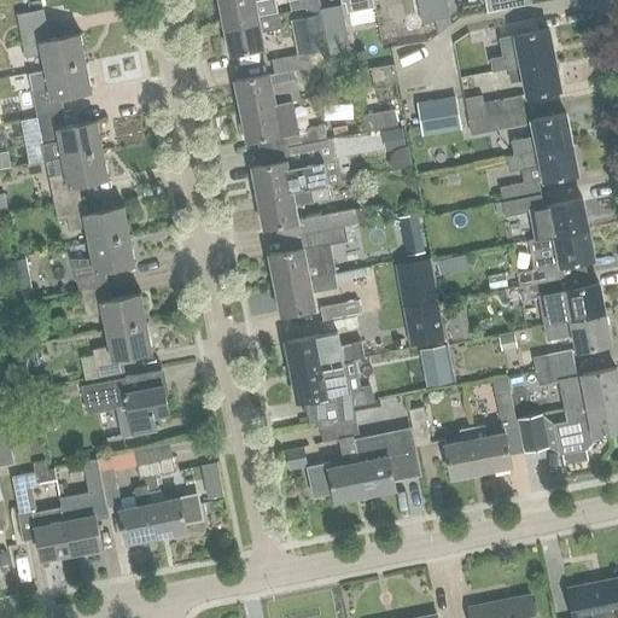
[(221,0),(226,24),(261,18),(280,13),(277,0),(273,0),(257,4),(256,0),(221,0)]
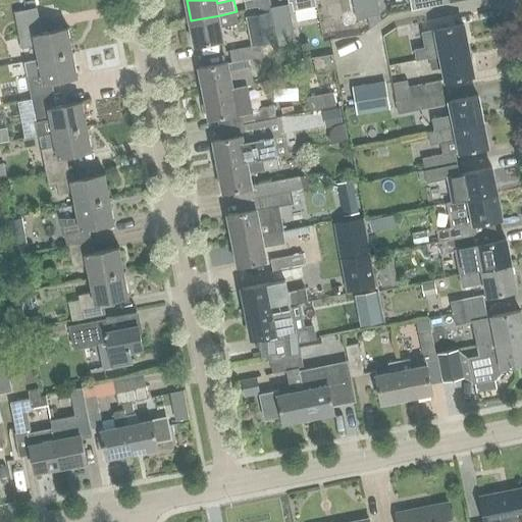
[(246,0),(248,9),(260,7),(261,12),(271,9),(269,0),(246,0)]
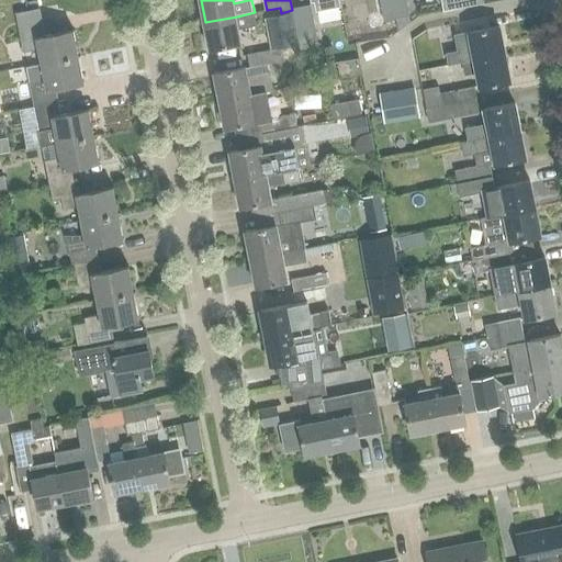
[(311,0),(311,1),(314,0),(316,10),(340,6),(339,0),(311,0)]
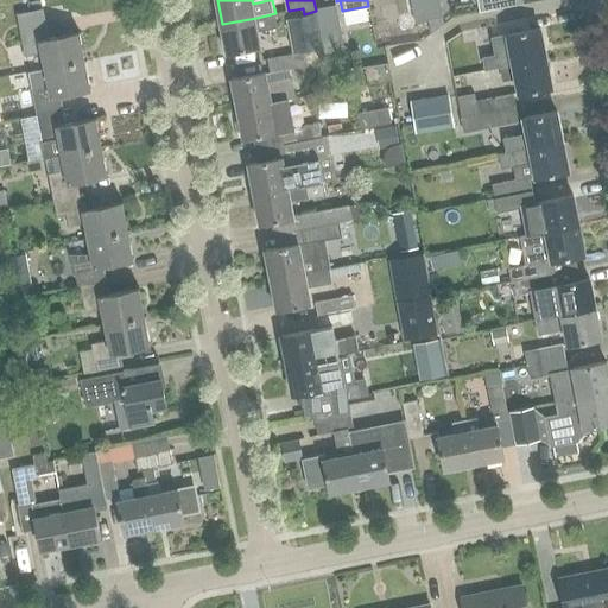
[(412,0),(417,20),(430,18),(425,0),(412,0)]
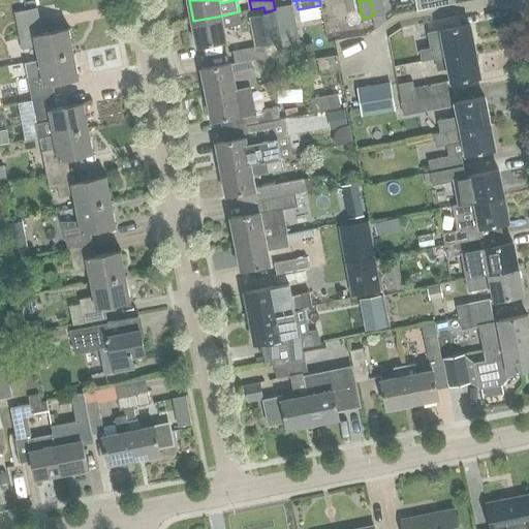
[(370,0),(374,16),(386,13),(383,0),(370,0)]
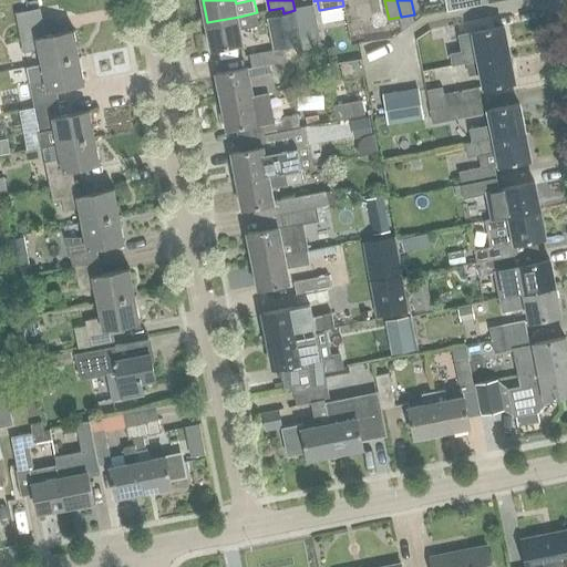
[(447,0),(450,11),(490,3),(488,0),(447,0)]
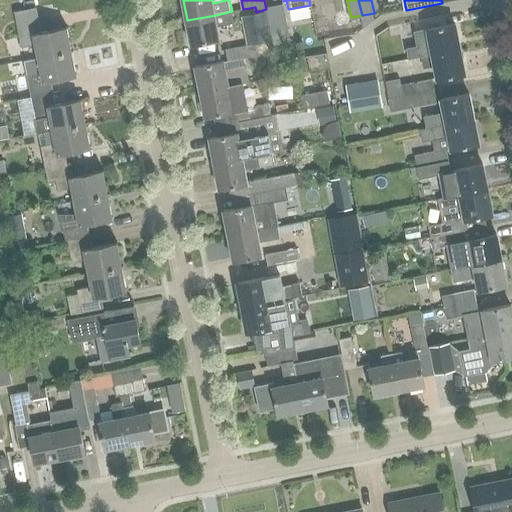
[(283,4),(266,7),(266,9),(273,45),(290,42),(283,4)]
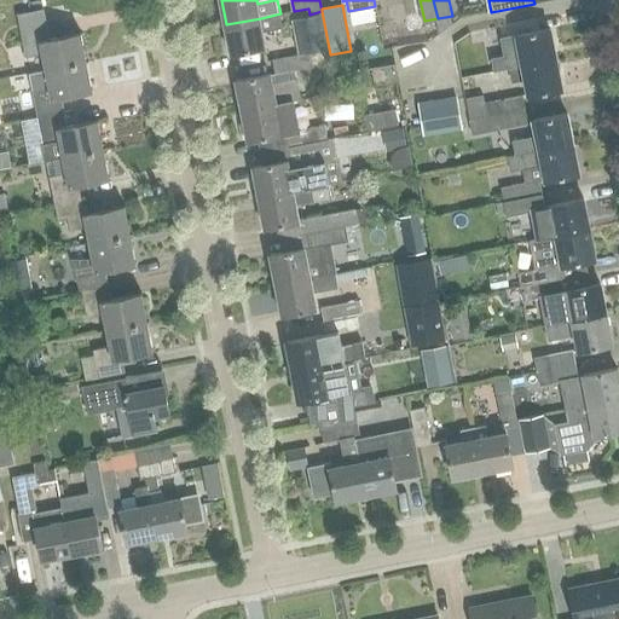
[(261,18),(226,24),(232,55),(267,48),(264,33),(282,29),(279,15),(261,18)]
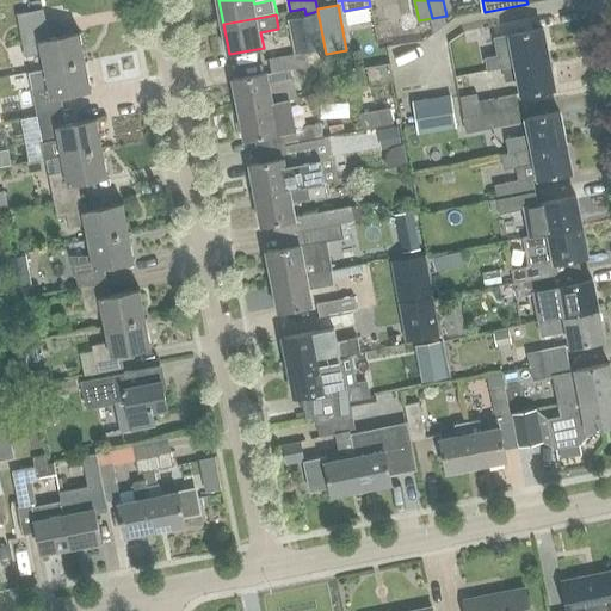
[(325,49),(318,16),(290,20),(296,54),(325,49)]
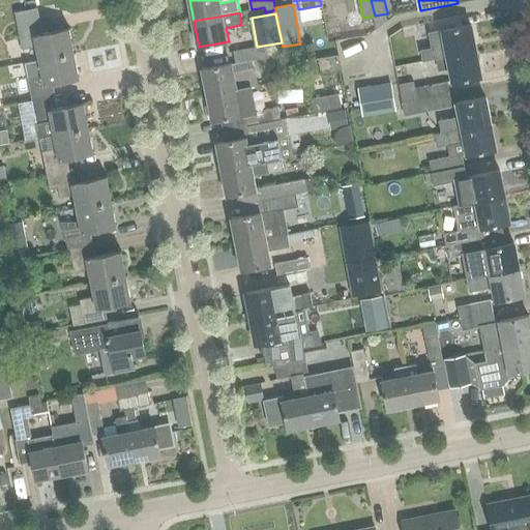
[(38,47),(40,59),(76,53),(70,29),(45,33),(41,21),(20,25),(24,49),(38,47)]
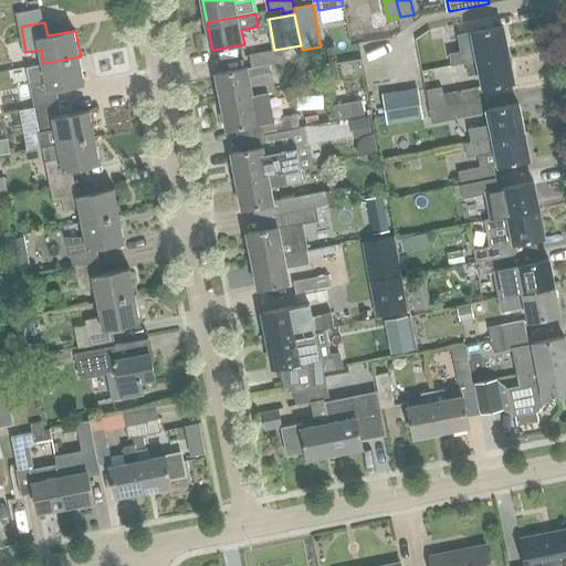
[(462,52),(450,54),(452,66),(467,63),(509,54),(509,53),(506,44),(503,27),(459,35),(462,52)]
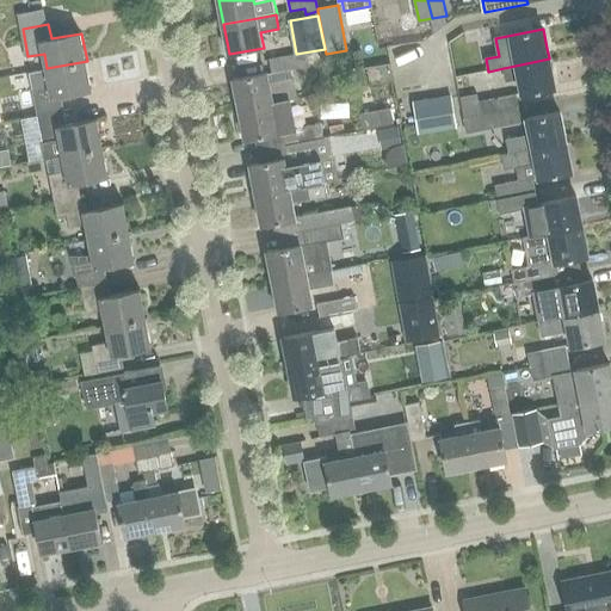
[(270,60),(272,72),(310,65),(308,53),(270,60)]
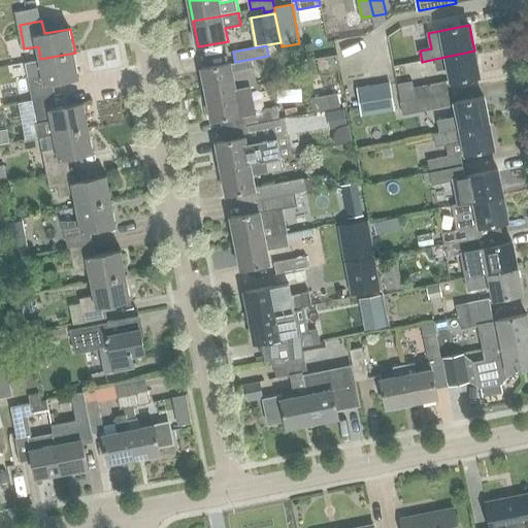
[(474,51),(435,59),(437,71),(448,69),(450,83),(480,77),(476,61),(472,61),(471,53),(474,53),(474,51)]
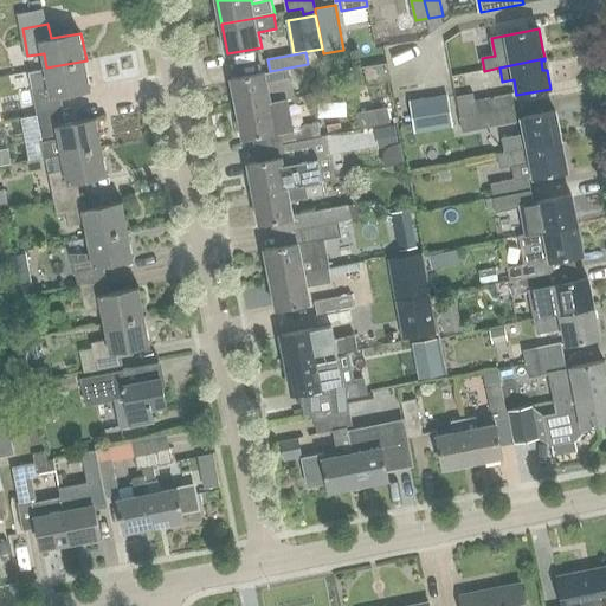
[(46,68),(28,71),(37,115),(39,114),(64,110),(62,95),(91,89),(86,60),(46,68)]
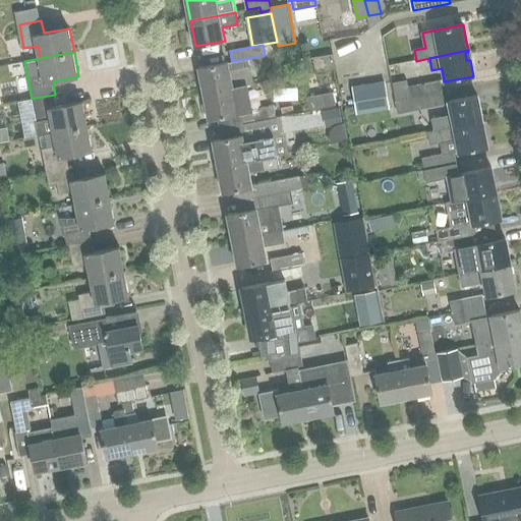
[(229,62),(199,67),(205,94),(246,85),(249,84),(253,83),(250,67),(230,71),(229,62)]
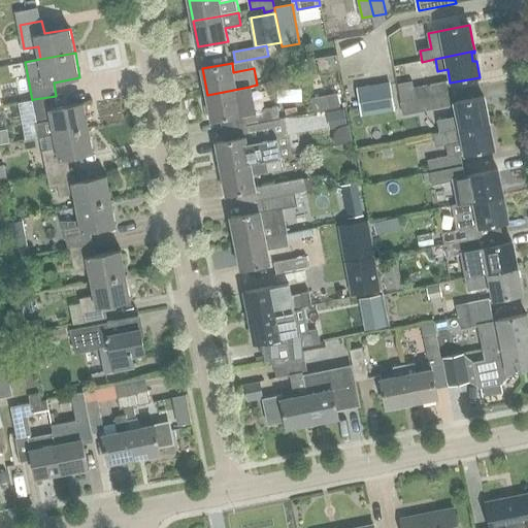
[(417,99),(418,100),(425,99),(449,94),(447,81),(414,88),(411,81),(399,84),(402,102),(417,99)]
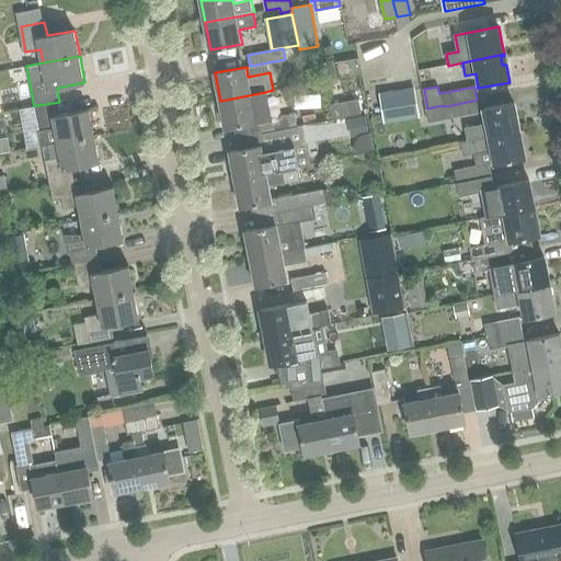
[(378,93),(384,124),(419,118),(413,88),(378,93)]
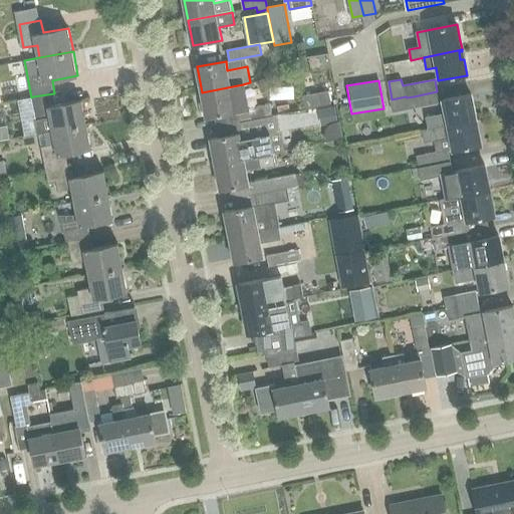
[(239,110),(248,108),(243,84),(202,92),(207,117),(239,111),(239,110)]
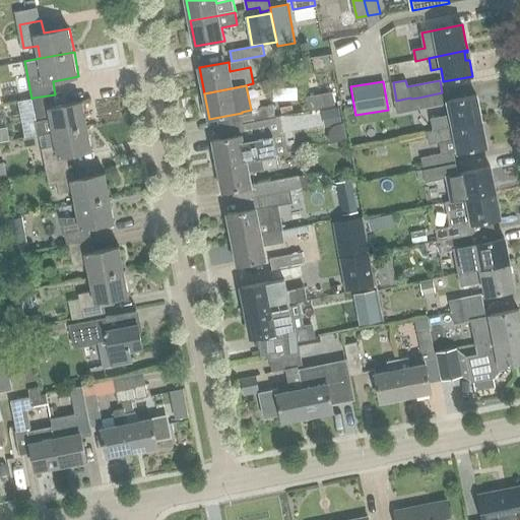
[(332,92),(322,94),(325,107),(334,105),(332,92)]
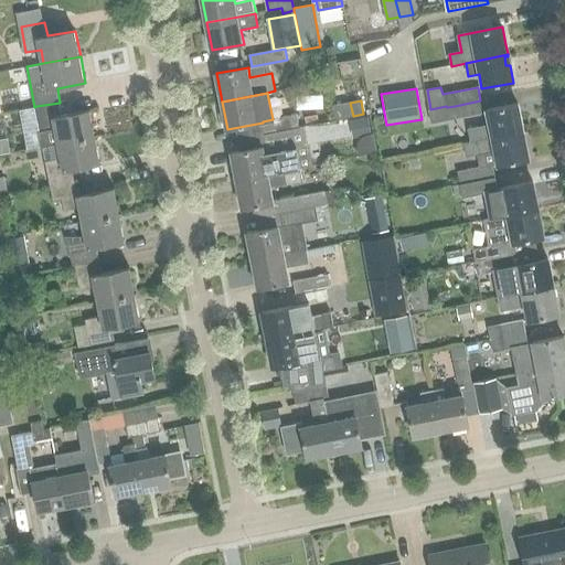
[(480,100),(455,106),(458,118),(482,114),(480,100)]
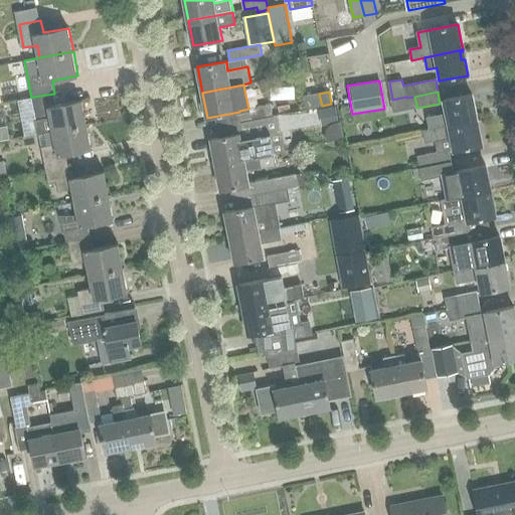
[(57,106),(54,94),(33,97),(38,121),(36,121),(38,133),(54,130),(87,125),(82,101),(57,106)]
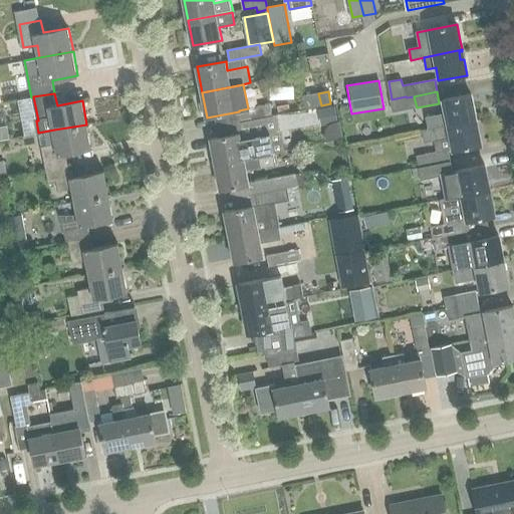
[(425,117),(428,130),(476,119),(471,94),(442,100),(445,113),(425,117)]
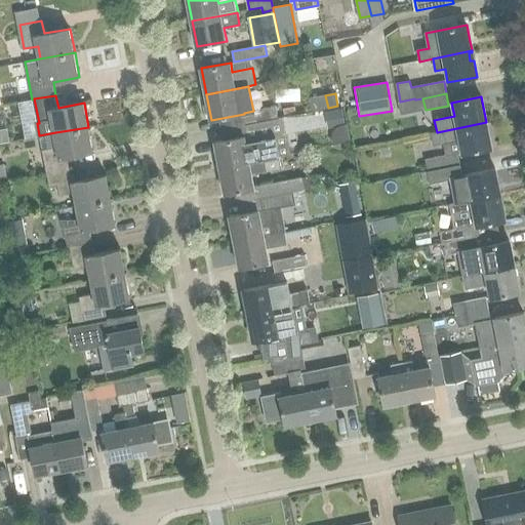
[(246,125),(278,119),(276,106),(253,111),(244,113),(244,114),(246,125)]
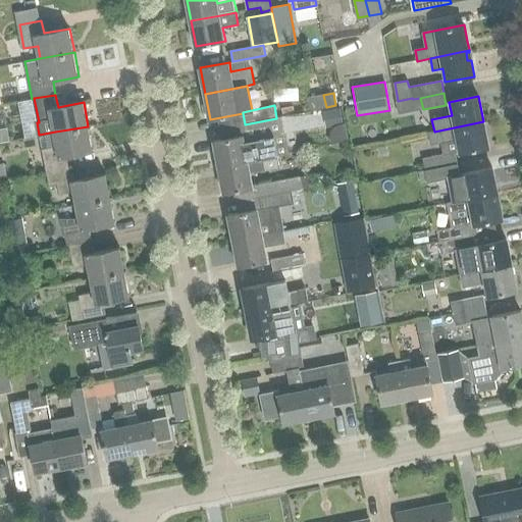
[(331,110),(326,111),(329,127),(332,126),(337,123),(342,122),(340,108),(331,110)]
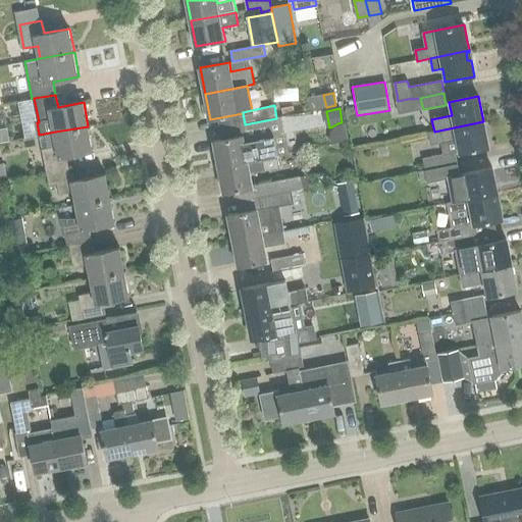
[(244,136),(215,142),(220,167),(267,157),(267,158),(279,156),(289,154),(284,134),(281,117),(276,118),(245,124),(247,135),(244,136)]
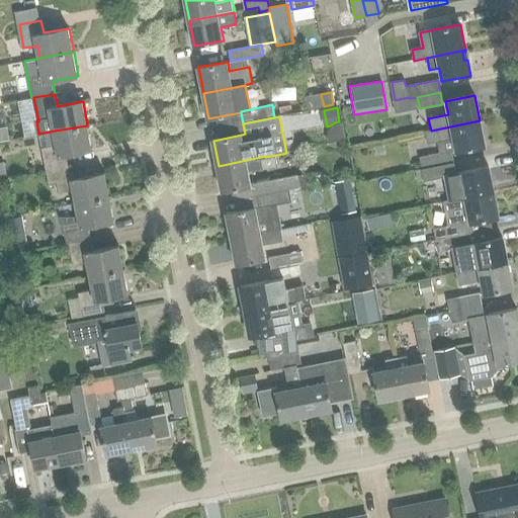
[(485,146),(480,120),(431,131),(424,132),(427,145),(436,143),(438,153),(452,150),(452,153),(455,152),(485,146)]
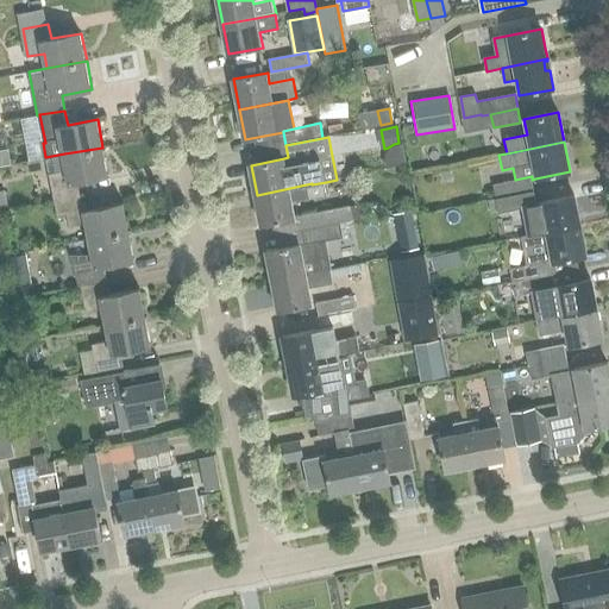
[(102,148),(64,154),(67,171),(51,174),(56,201),(82,195),(80,182),(108,176),(102,148)]
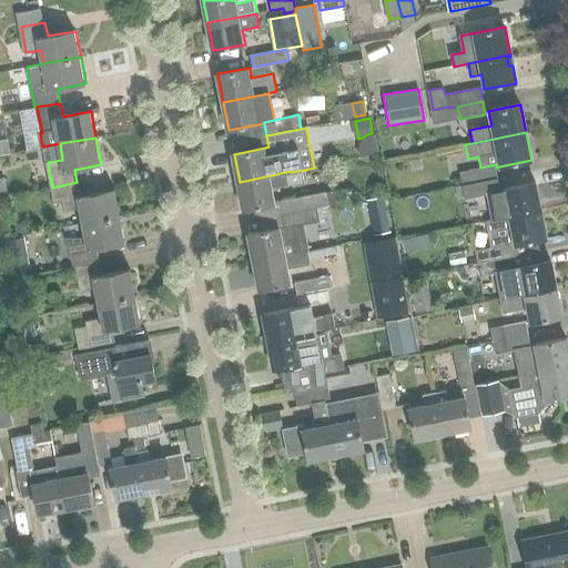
[(0,154),(10,153),(7,140),(0,141),(0,154)]
